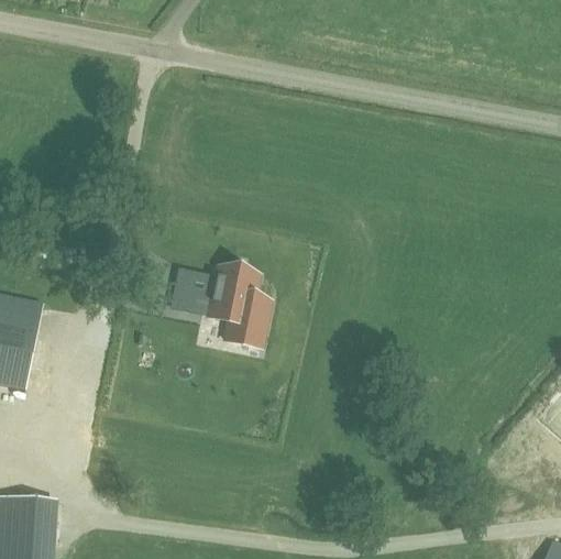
[(255,296),(260,275),(221,266),(211,318),(232,322),(229,340),(246,343),(263,347),(273,299),(255,296)]
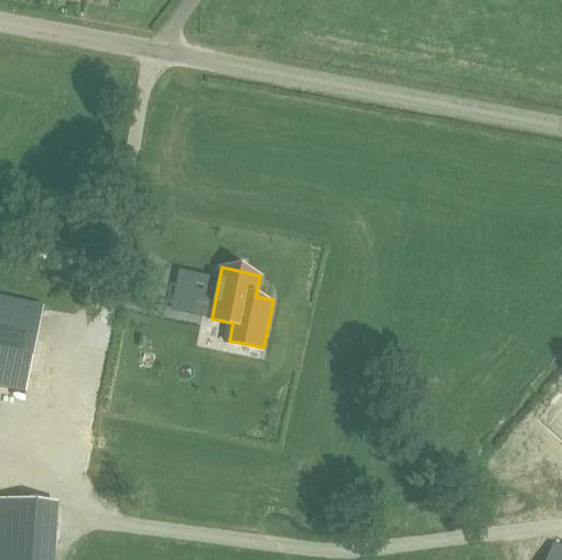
[(0,381),(24,387),(42,301),(0,291),(0,381)]
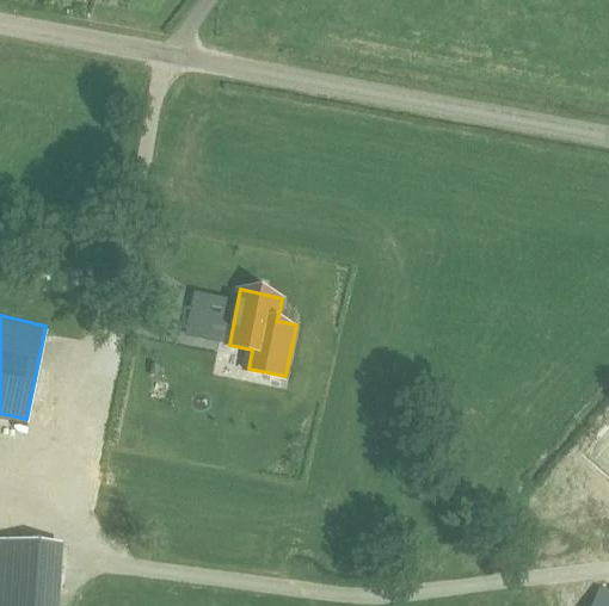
[(186,336),(220,344),(223,325),(191,319),(186,336)]
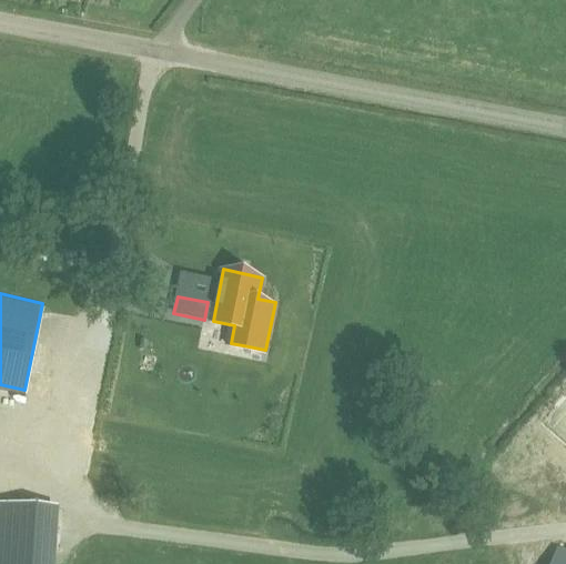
[(0,563),(56,563),(60,505),(0,501),(0,563)]
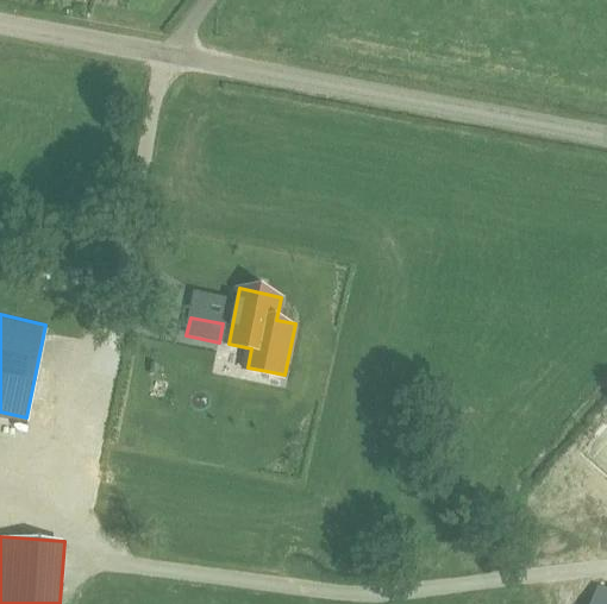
[(606,586),(598,583),(588,603),(606,603),(606,586)]
